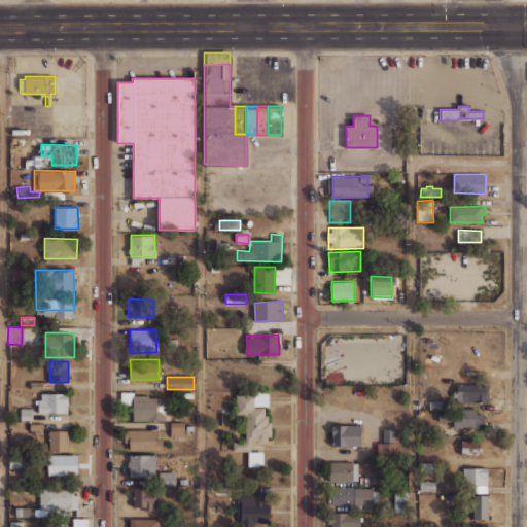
[(488,402),(488,385),(457,384),(457,402),(488,402)]
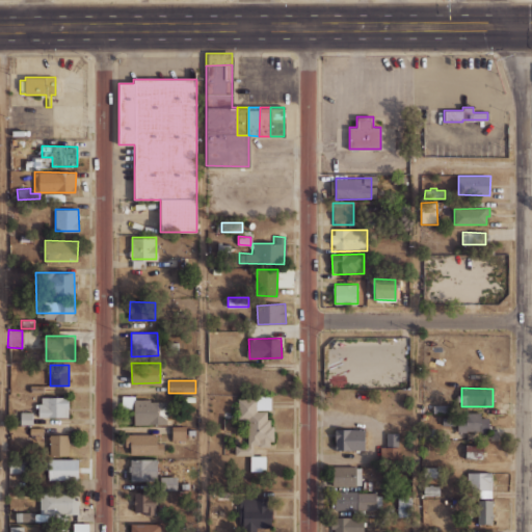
[(35,395),(71,396),(71,416),(35,416),(35,395)]
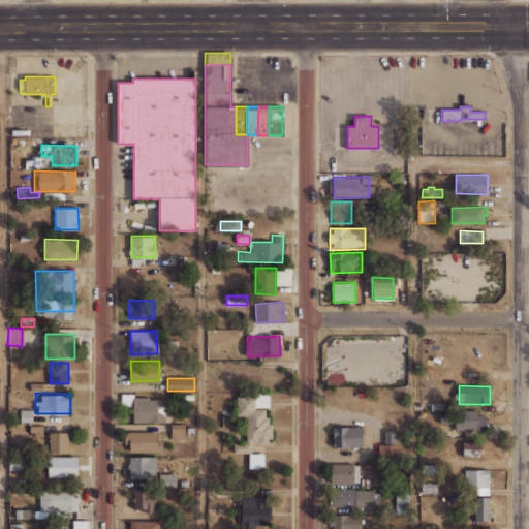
[(237,396),(236,417),(247,417),(247,444),(234,444),(234,453),(252,453),(252,444),(270,444),(271,409),(254,408),(254,396),(237,396)]
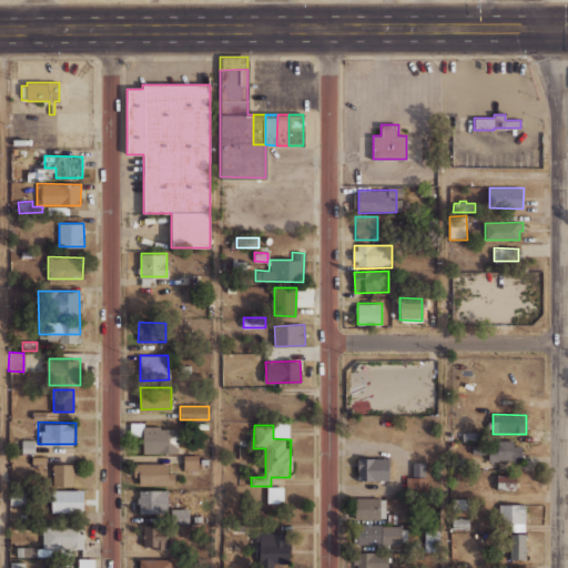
[(142,427),(142,452),(178,452),(178,427),(142,427)]
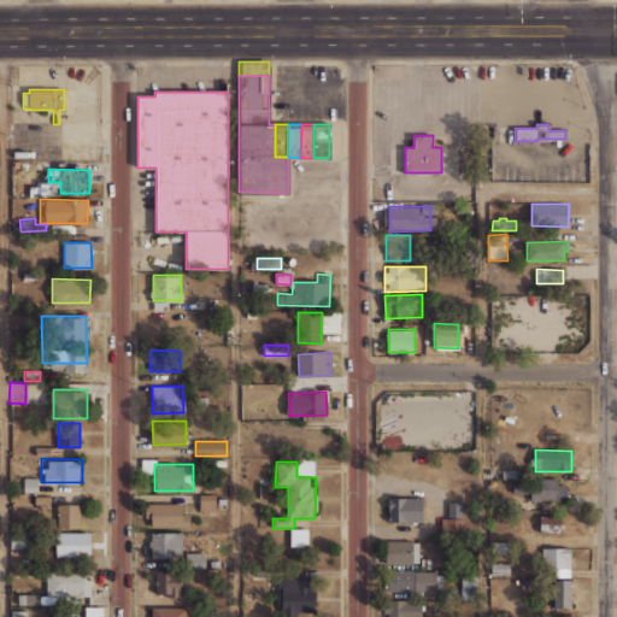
[(23,479),(24,492),(39,492),(37,477),(23,479)]
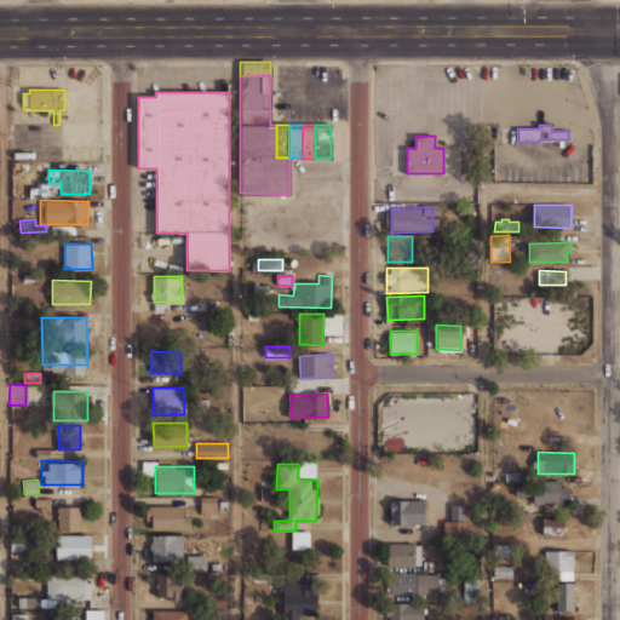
[(569,487),(561,486),(561,481),(543,480),(543,487),(533,486),(532,505),(538,505),(538,504),(544,504),(544,501),(560,501),(560,504),(569,504),(569,487)]
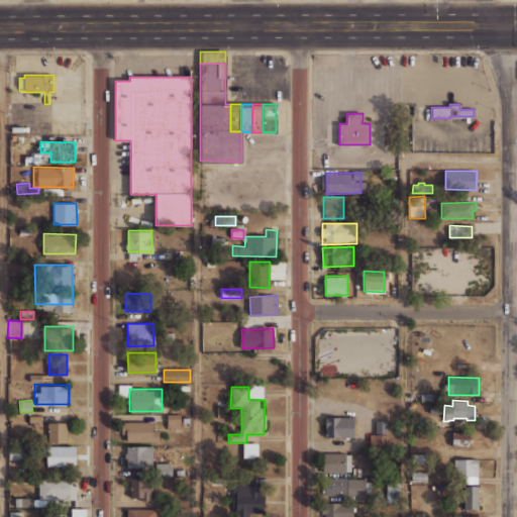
[(429,405),(442,405),(442,413),(429,413),(429,405)]
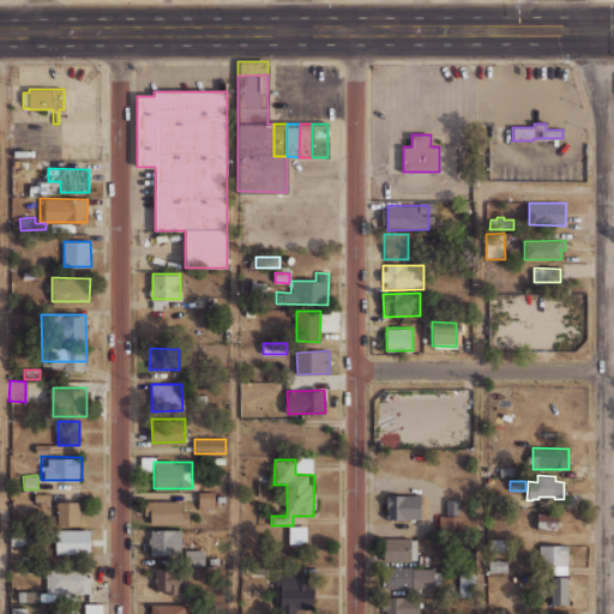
[(199,493),(200,509),(216,509),(215,492),(199,493)]
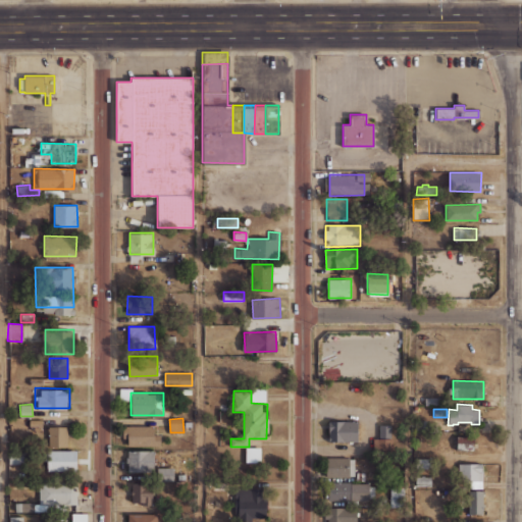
[(329,421),(329,441),(358,440),(358,420),(329,421)]
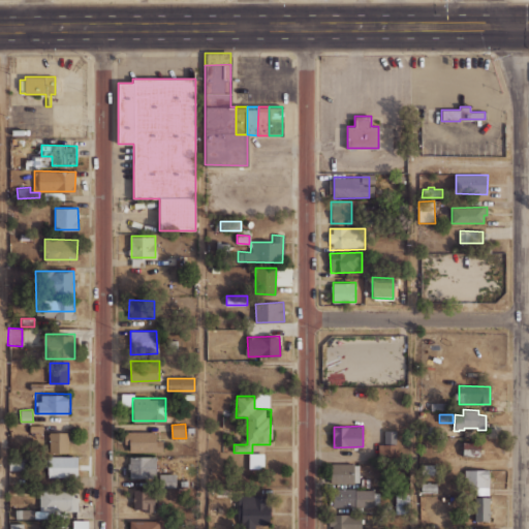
[(123,430),(123,443),(129,443),(129,450),(163,452),(163,440),(156,440),(156,431),(123,430)]
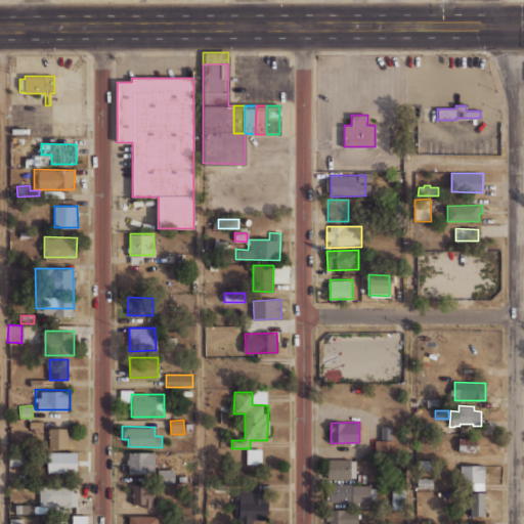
[(380,426),(394,426),(394,440),(380,440),(380,426)]
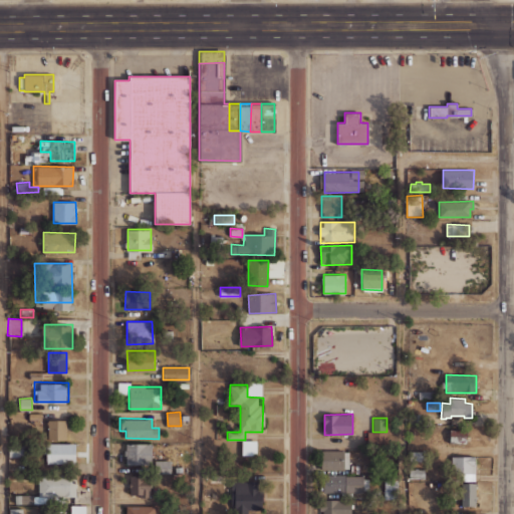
[(47,420),(47,440),(66,440),(66,420),(47,420)]
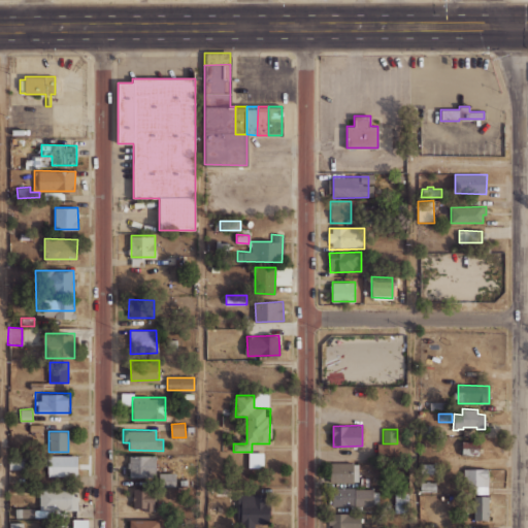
[(463,441),(480,441),(480,456),(462,456),(463,441)]
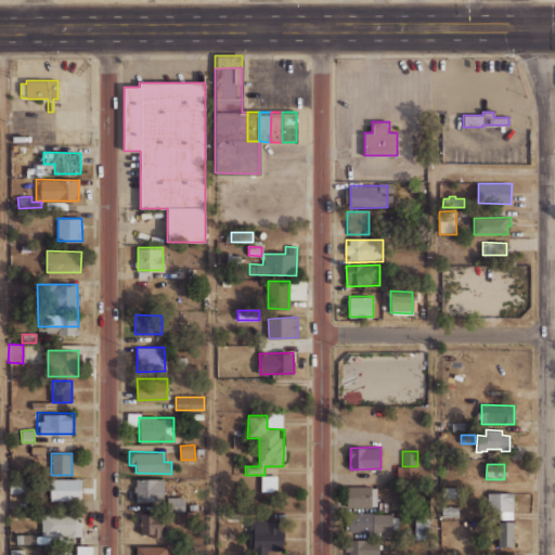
[(416,466),(400,466),(401,482),(417,482),(416,466)]
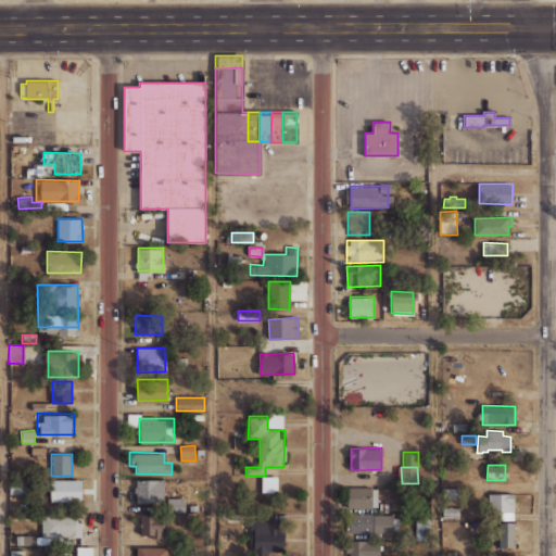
[(277,492),(277,476),(262,477),(262,493),(277,492)]
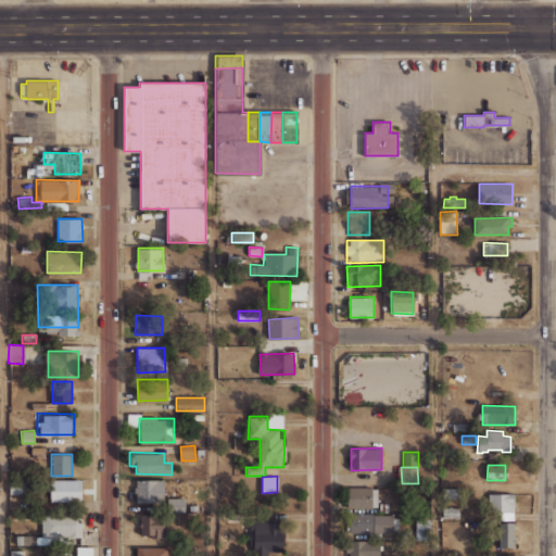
[(51,479),(51,501),(81,501),(81,479),(51,479)]
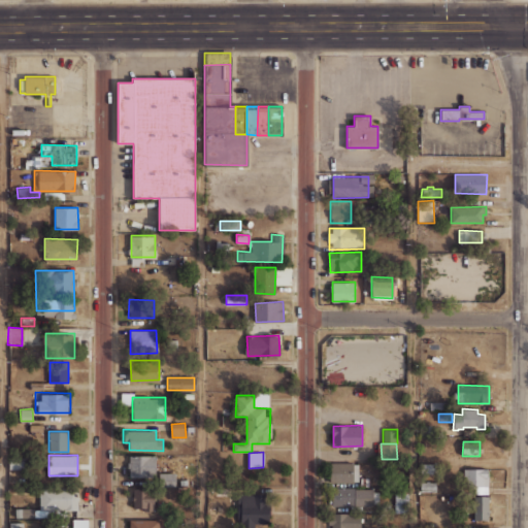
[(130,456),(130,476),(155,477),(155,457),(130,456)]
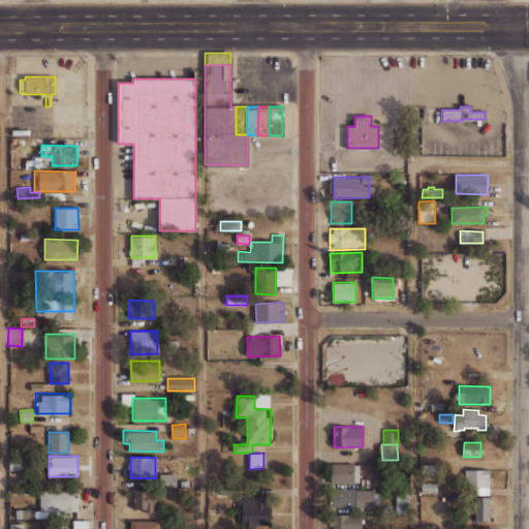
[(10,458),(10,470),(26,470),(26,458),(10,458)]
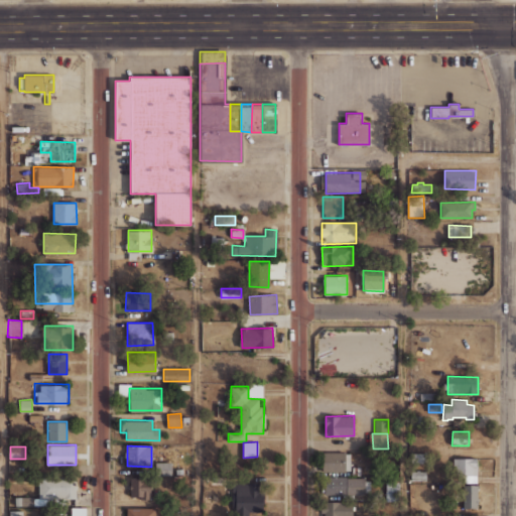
[(323,452),(323,472),(345,471),(345,452),(323,452)]
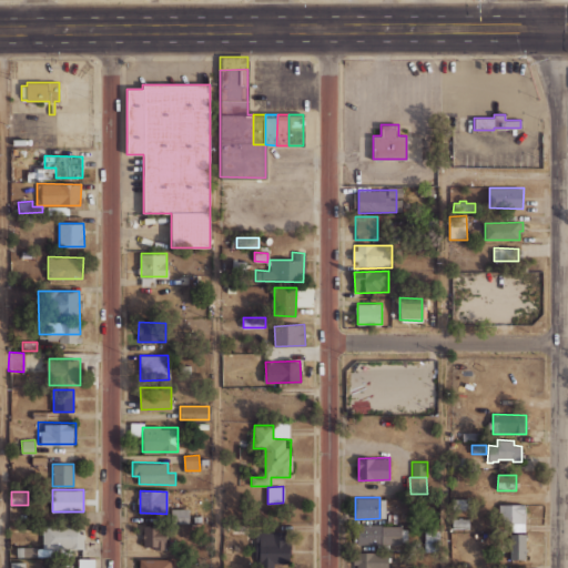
[(453,499),(470,498),(470,509),(453,509),(453,499)]
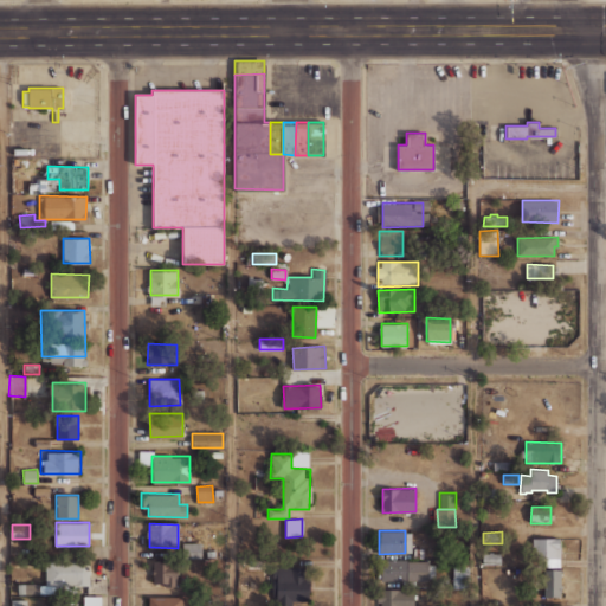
[(533,539),(560,537),(560,558),(533,559),(533,539)]
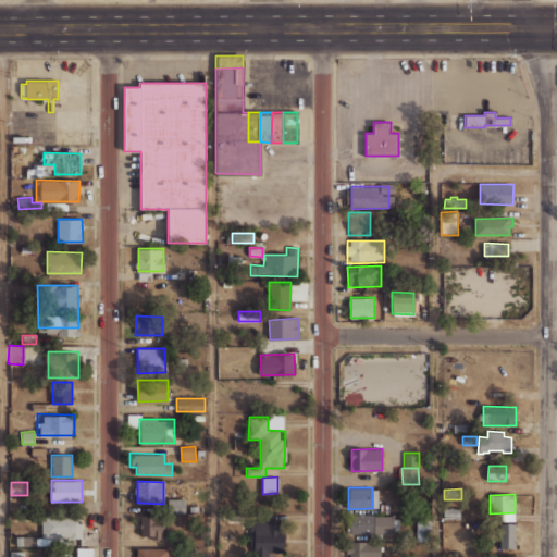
[(168,499),(169,512),(185,511),(184,498),(168,499)]
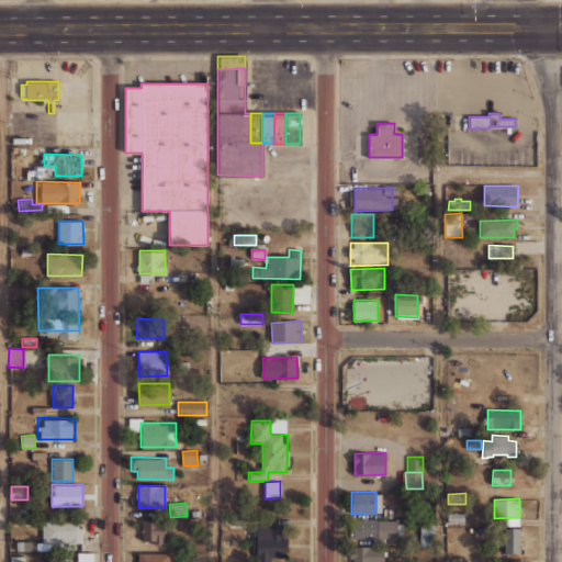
[(447,513),(453,513),(453,512),(457,512),(456,513),(464,513),(464,524),(447,523),(447,513)]
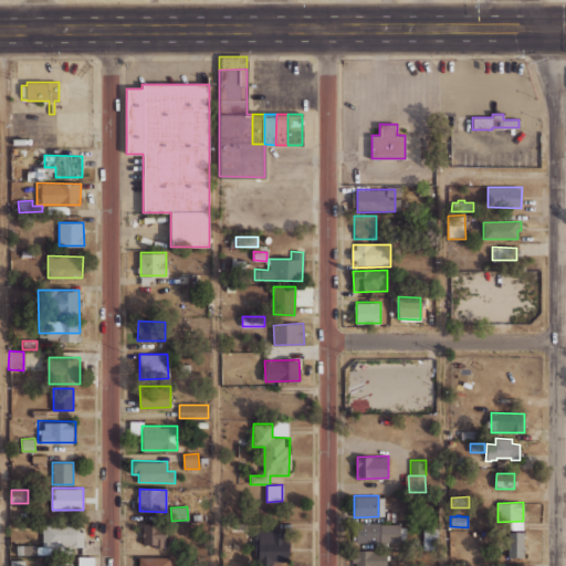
[(43,522),(42,546),(83,546),(83,523),(43,522)]
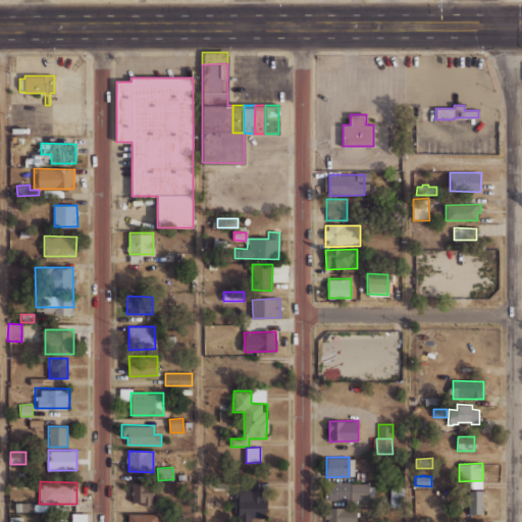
[(329,481),(328,500),(349,501),(350,481),(329,481)]
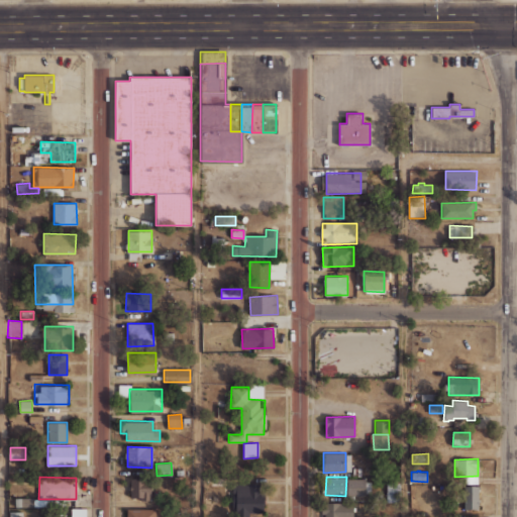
[(130,479),(130,496),(142,496),(142,501),(152,501),(151,478),(130,479)]
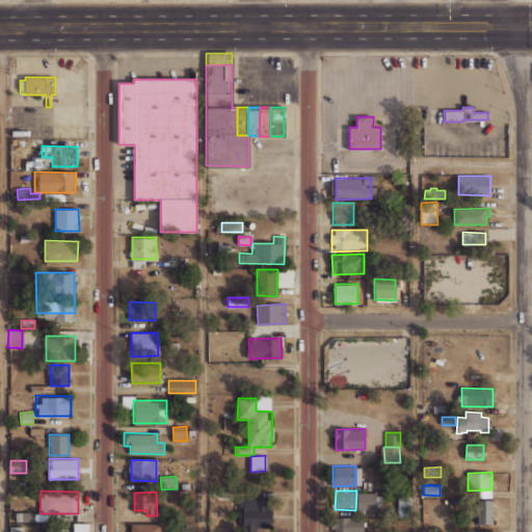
[(357,493),(357,509),(375,508),(374,491),(357,493)]
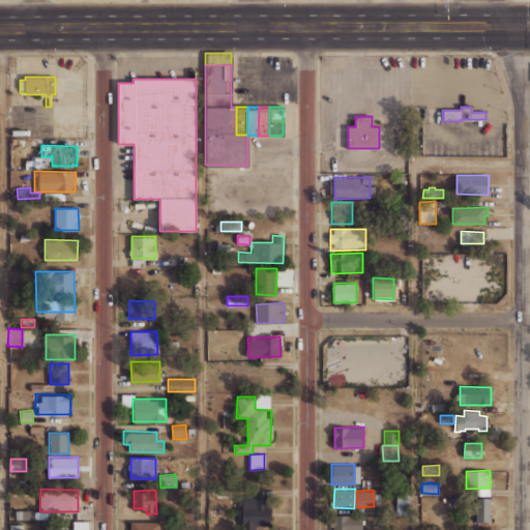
[(240,496),(241,527),(272,526),(270,495),(240,496)]
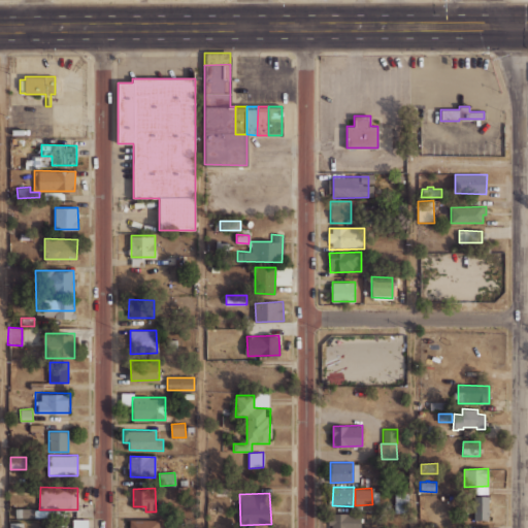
[(395,494),(395,514),(407,514),(406,494),(395,494)]
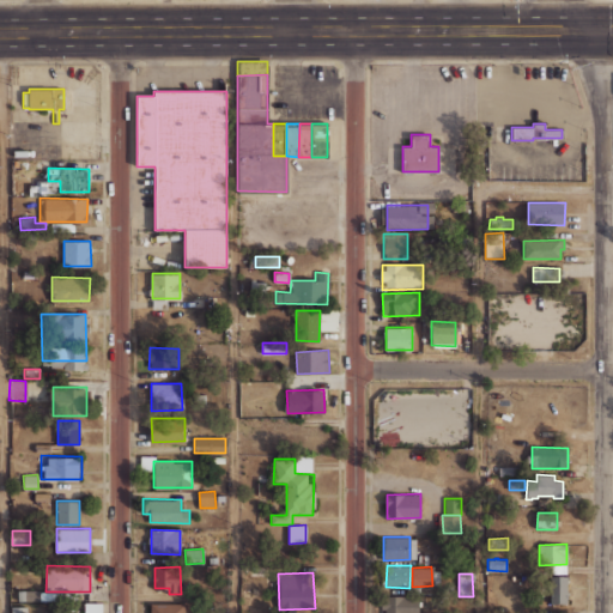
[(550,576),(566,576),(566,604),(551,604),(550,576)]
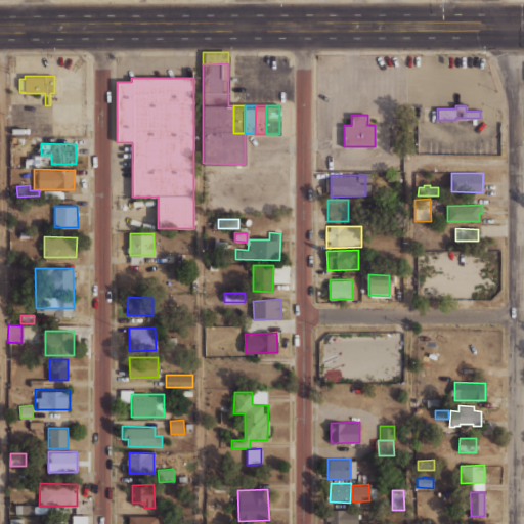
[(15,506),(15,514),(37,513),(37,504),(15,506)]
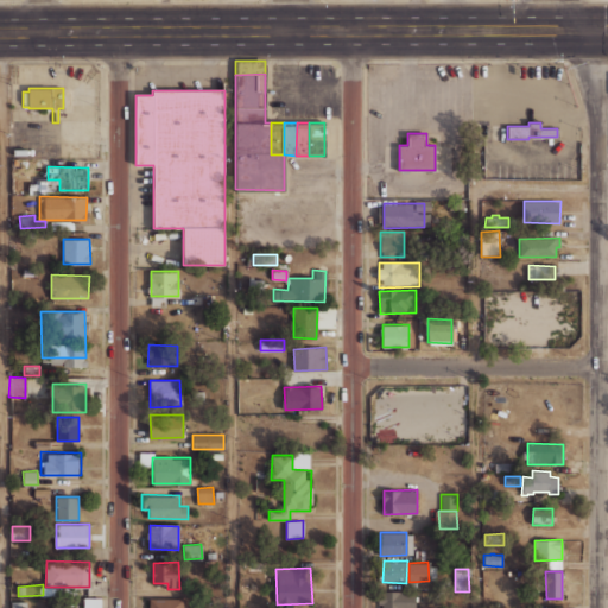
[(380,590),(380,607),(413,607),(413,589),(380,590)]
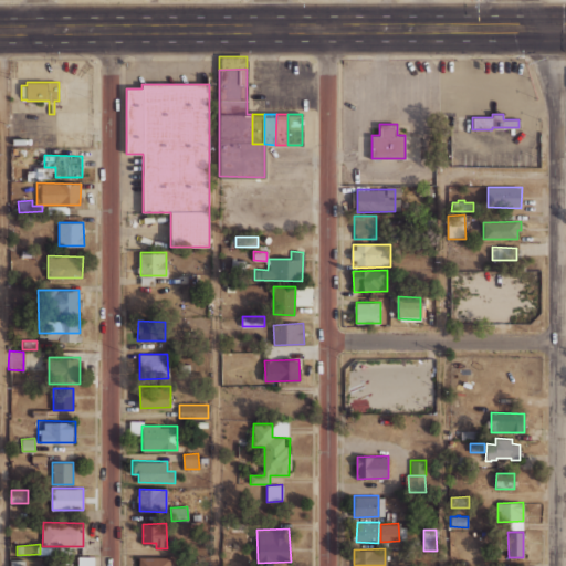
[(93,565),(94,557),(80,556),(79,565),(93,565)]
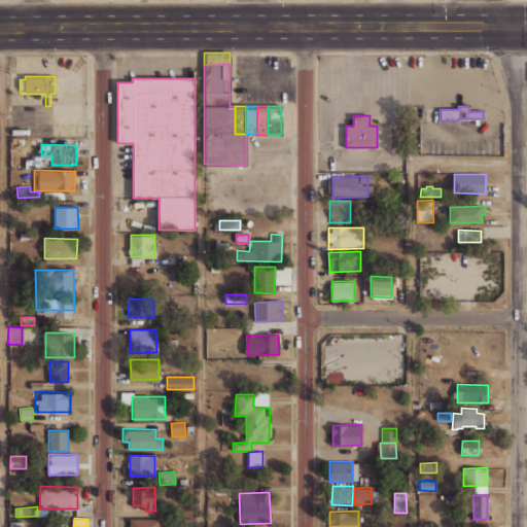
[(129,519),(129,526),(160,526),(160,518),(129,519)]
